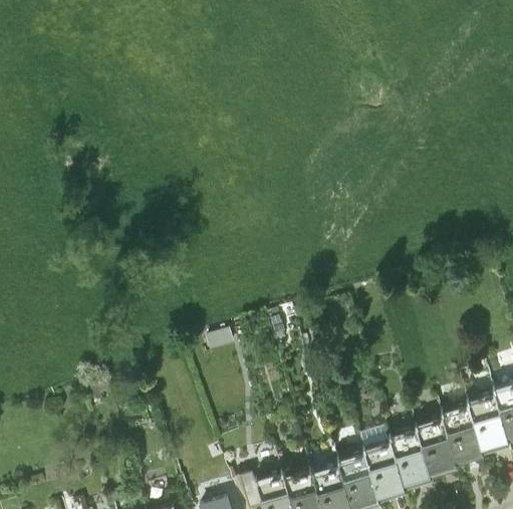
[(512,384),(510,385),(511,387),(493,392),(494,396),(507,443),(512,441),(512,384)]
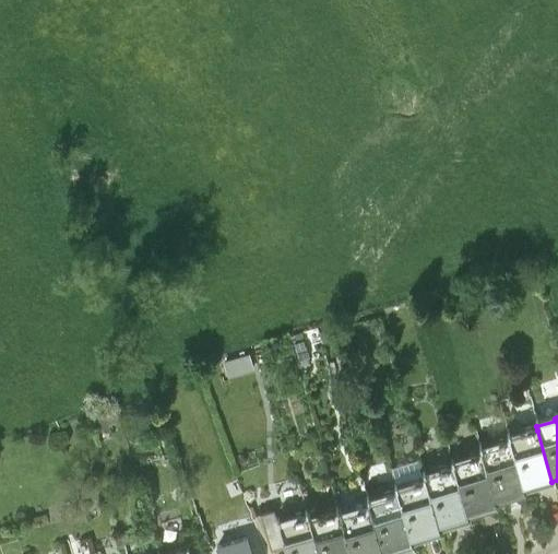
[(537,431),(532,433),(532,431),(525,433),(525,434),(509,439),(510,443),(524,494),(553,486),(551,482),(537,431)]
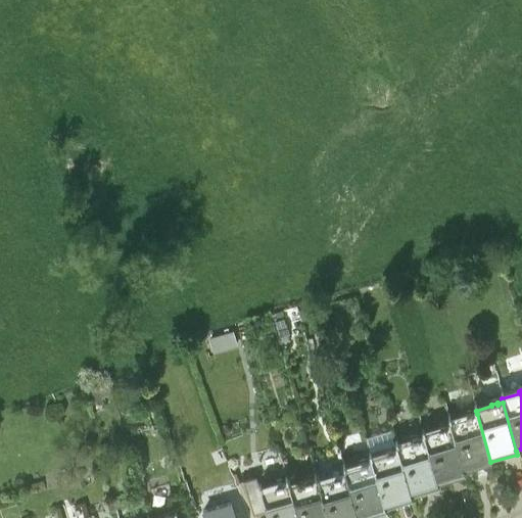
[(477,414),(471,415),(471,414),(465,416),(466,417),(449,422),(451,425),(464,473),(491,466),(490,462),(477,414)]
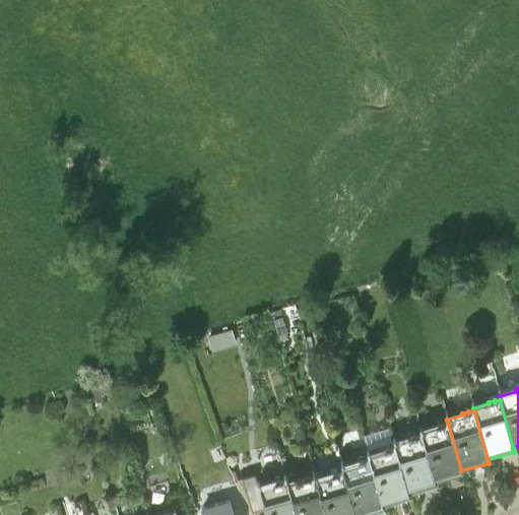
[(448,423),(442,425),(442,423),(436,425),(437,427),(420,431),(422,435),(436,483),(462,475),(461,470),(448,423)]
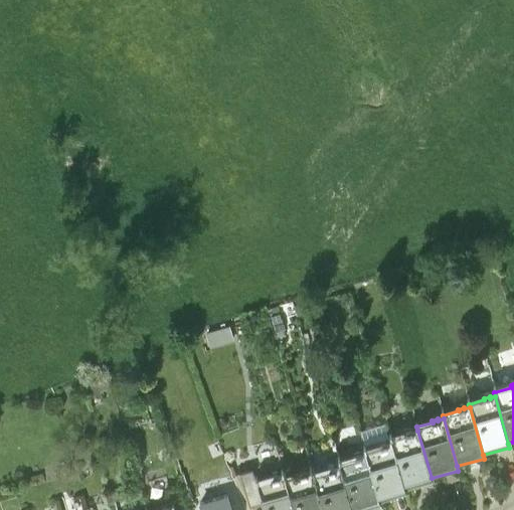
[(359,436),(363,450),(380,445),(385,443),(385,445),(391,443),(390,439),(387,428),(359,436)]
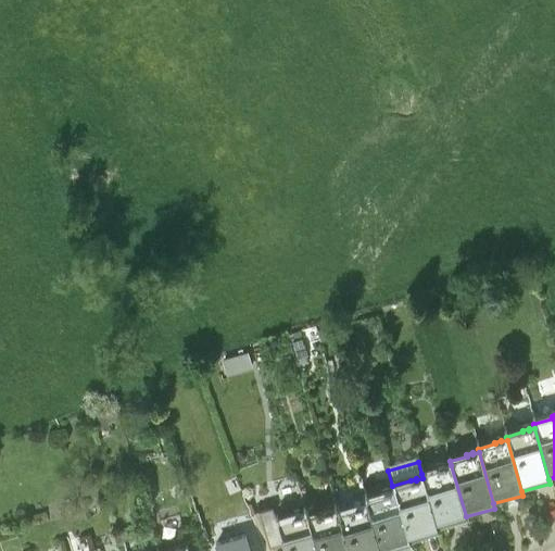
[(466,516),(451,465),(445,467),(444,465),(439,467),(439,468),(421,474),(423,478),(438,528),(466,521),(466,516)]
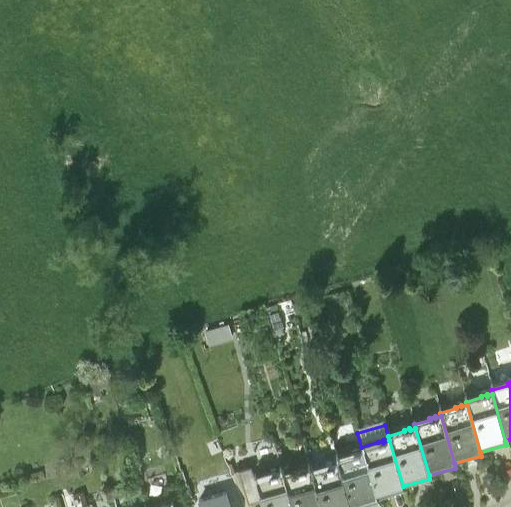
[(403,486),(389,440),(383,442),(383,440),(378,442),(361,447),(363,452),(376,498),(404,490),(403,486)]
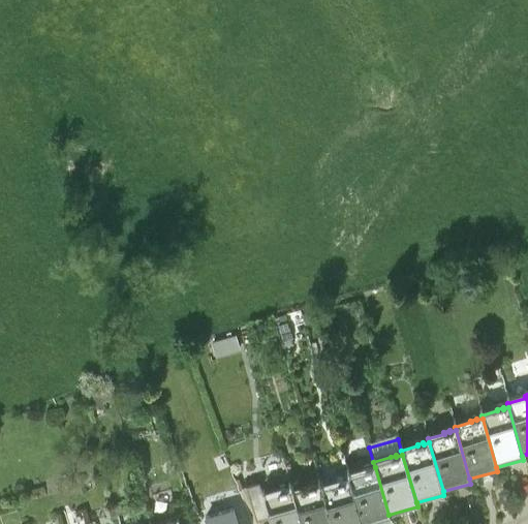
[(375,467),(370,468),(370,467),(364,468),(364,470),(347,475),(348,479),(362,523),(376,523),(390,519),(389,515),(375,467)]
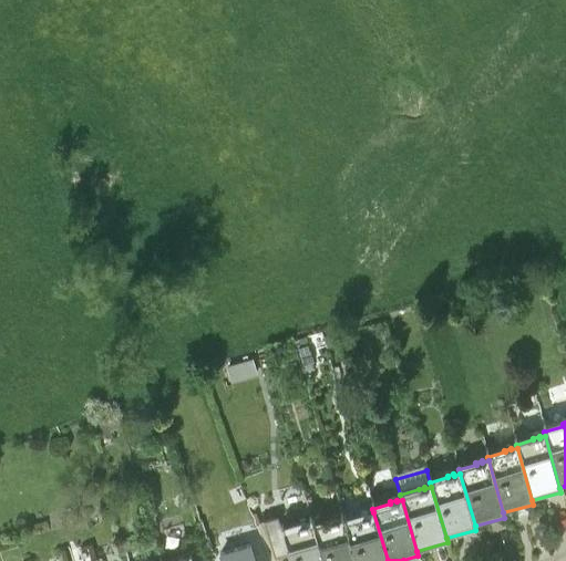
[(368,512),(361,515),(362,516),(345,521),(356,560),(388,560),(373,512),(368,515),(368,512)]
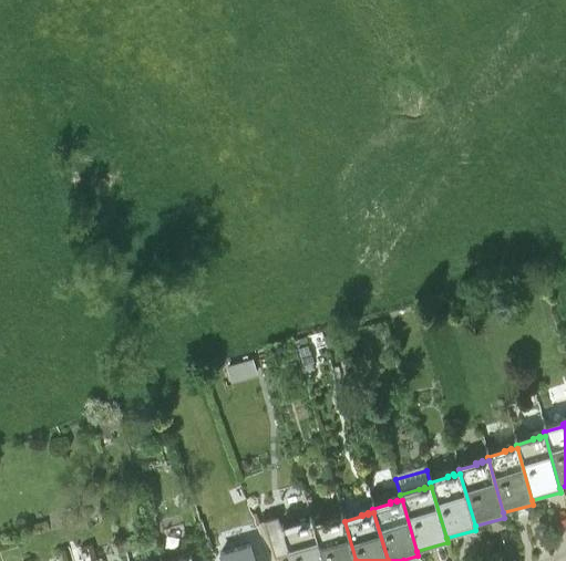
[(278,517),(263,521),(264,526),(274,560),(278,560),(289,557),(281,530),(278,517)]
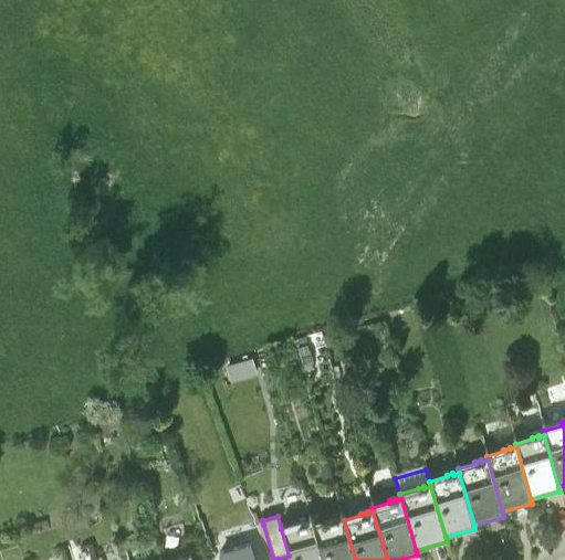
[(343,516),(337,518),(336,517),(330,518),(331,520),(312,525),(322,559),(355,559),(344,520),(343,516)]
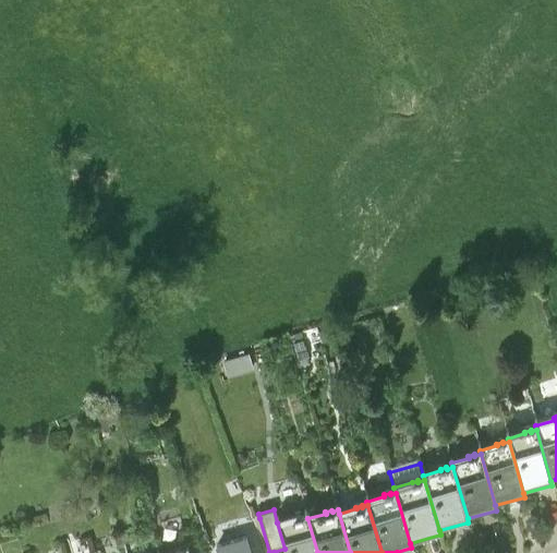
[(306,515),(301,516),(300,514),(294,516),(294,518),(277,523),(285,549),(286,552),(317,552),(307,518),(306,515)]
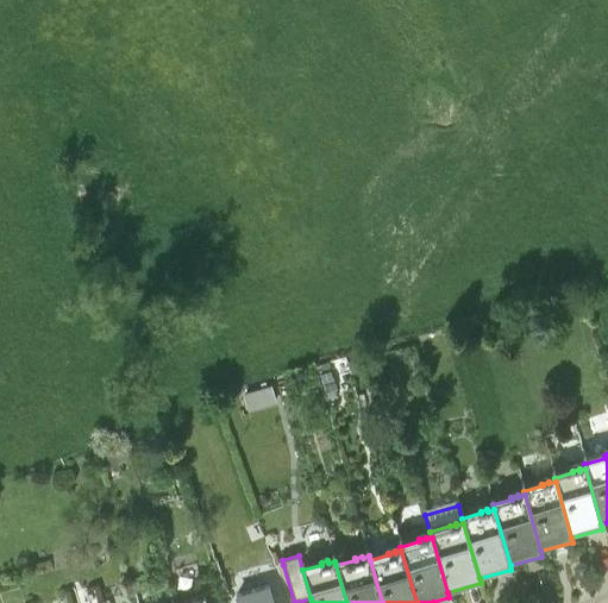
[(273,602),(269,590),(237,598),(238,602),(273,602)]
